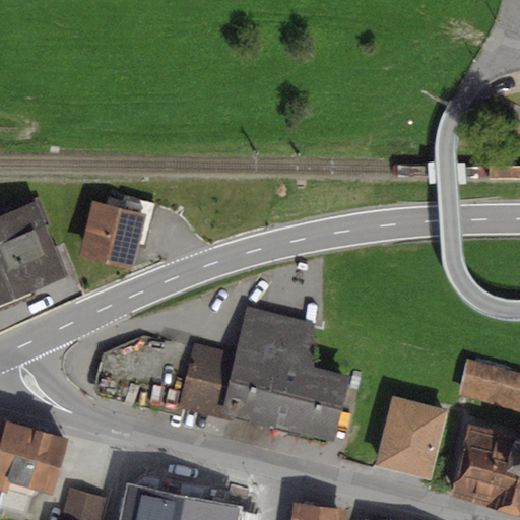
[(105,204),(92,201),(78,256),(133,270),(139,245),(145,246),(155,203),(122,195),(119,198),(108,195),(105,204)]
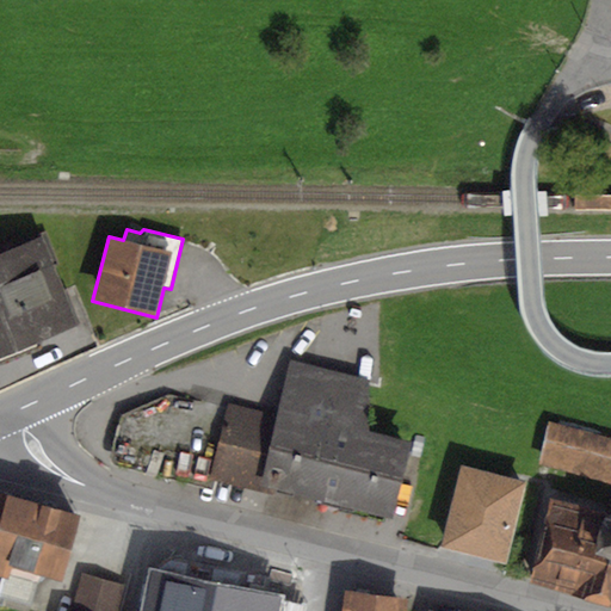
[(42,236),(0,253),(0,353),(78,322),(42,236)]
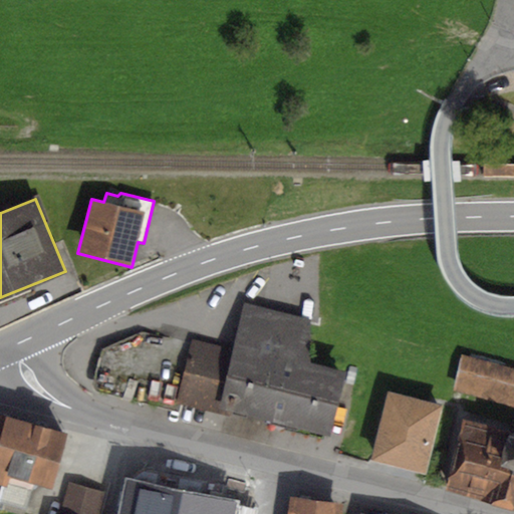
[(233,348),(192,337),(190,342),(175,403),(234,418),(235,413),(330,437),(347,371),(312,362),(311,320),(244,303),(233,348)]
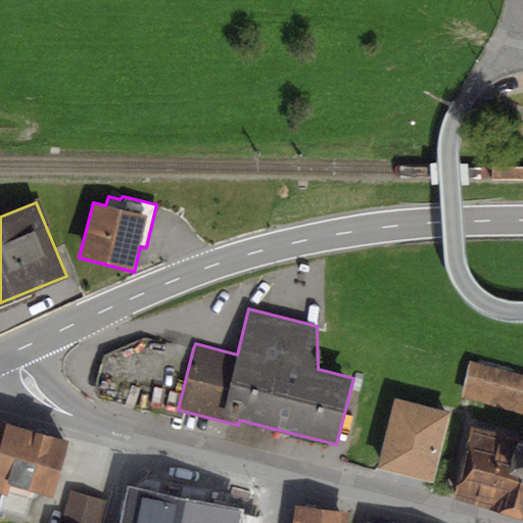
[(178,410),(193,348),(144,337),(103,354),(94,386),(96,387),(178,410)]
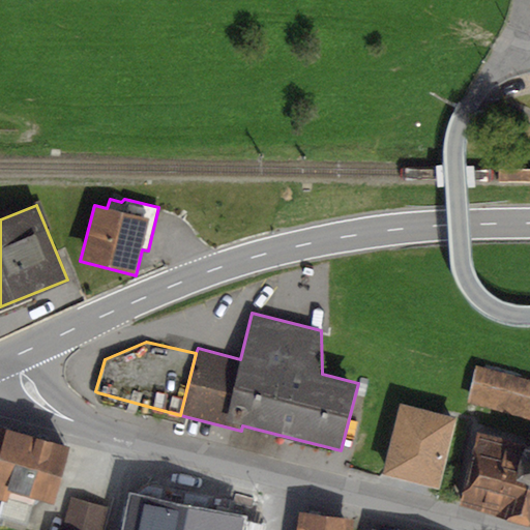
[(529,377),(475,363),(465,401),(529,417),(529,377)]
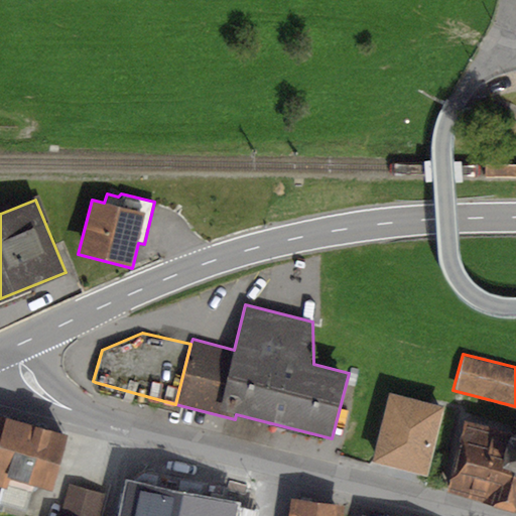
[(444,407),(389,393),(372,463),(426,477),(444,407)]
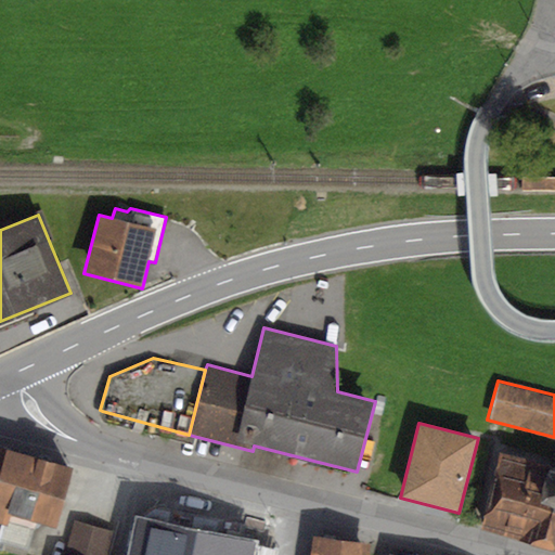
[(0,524),(10,528),(15,514),(53,527),(71,475),(0,451),(0,524)]
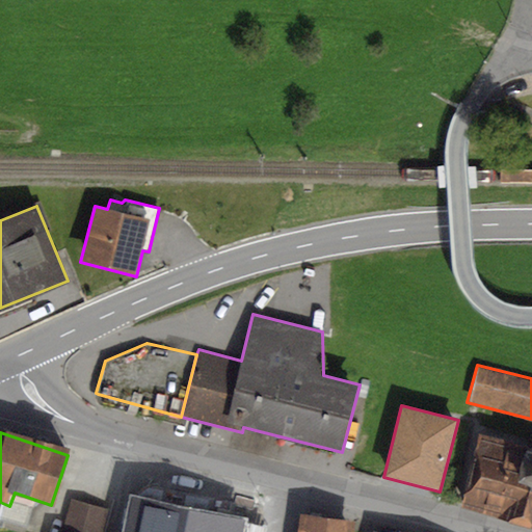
[(531,449),(479,435),(459,507),(531,527),(531,449)]
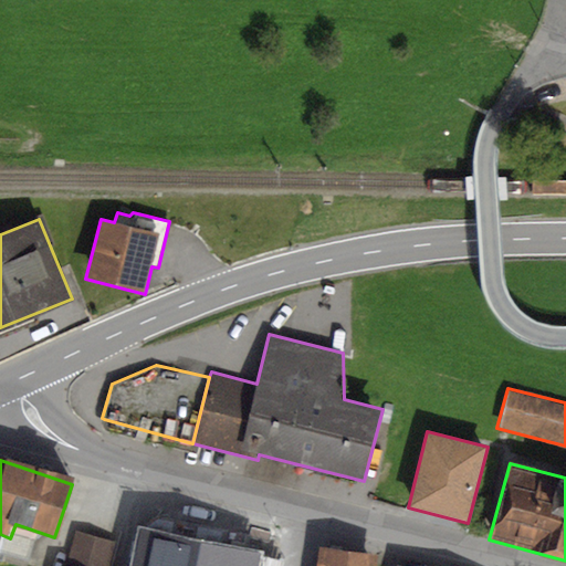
[(257,565),(260,553),(139,530),(132,565),(257,565)]
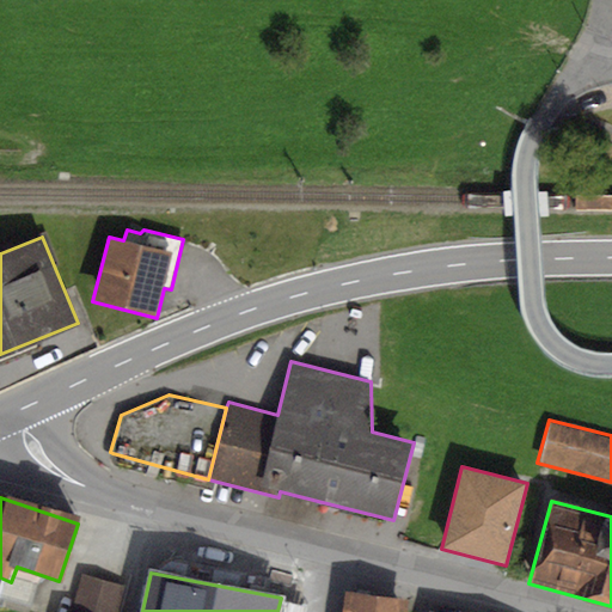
[(398,599),(344,592),(341,611),(407,611),(409,600),(398,599)]
